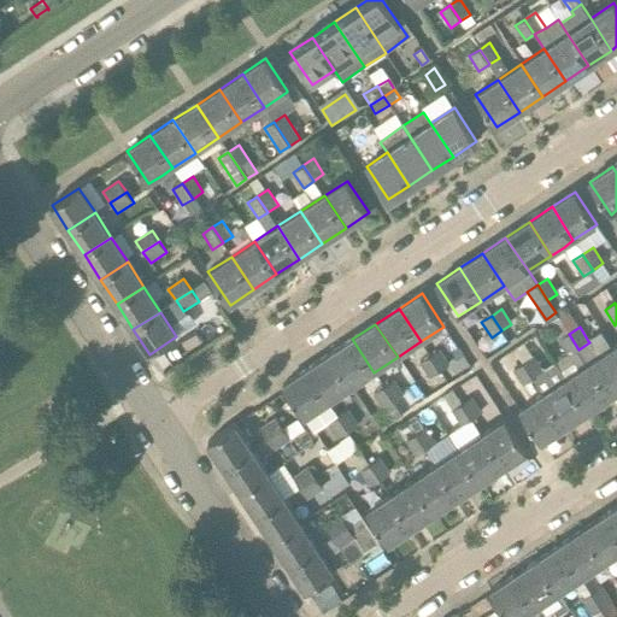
[(579,350),(569,334),(559,340),(569,356),(579,350)]
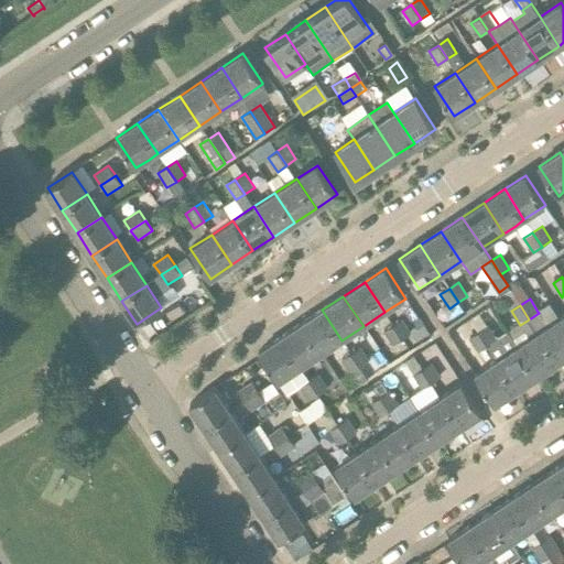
[(321,354),(342,340),(322,310),(301,324),(321,354)]
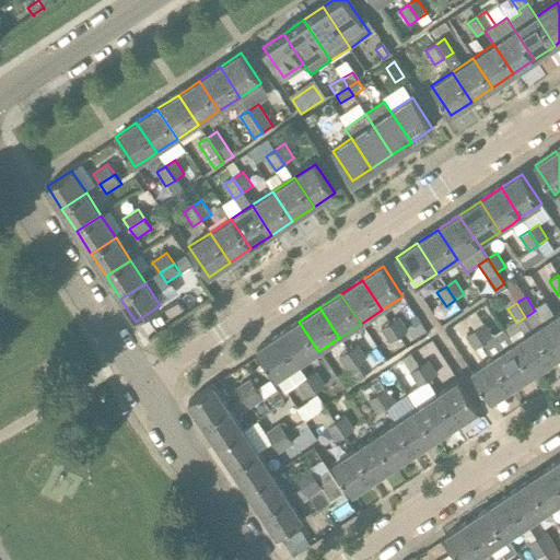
[(555,360),(559,356),(559,323),(555,316),(547,322),(537,307),(534,310),(535,311),(525,317),(534,329),(555,360)]
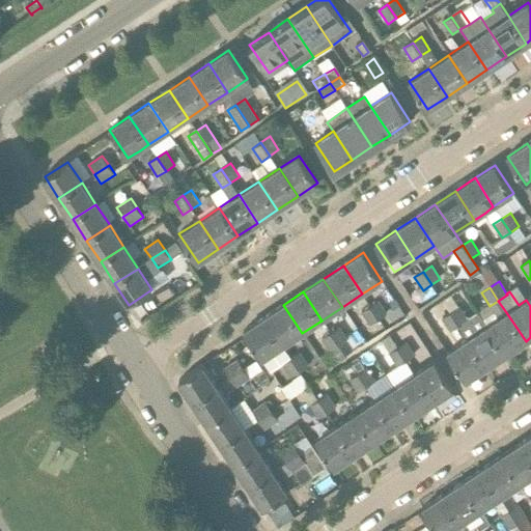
[(379,319),(388,314),(379,301),(369,306),(379,319)]
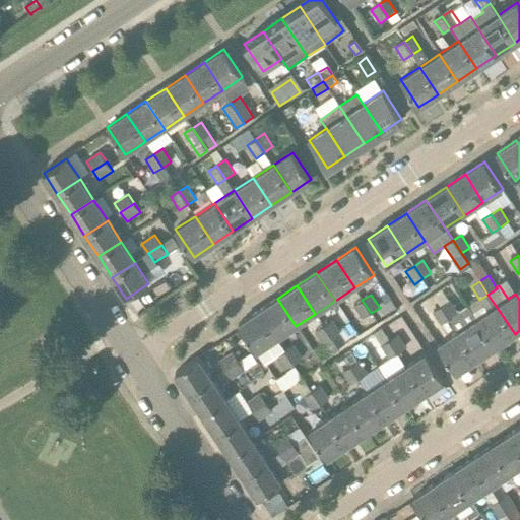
[(479,300),(469,307),(496,347),(515,334),(496,306),(488,295),(479,300)]
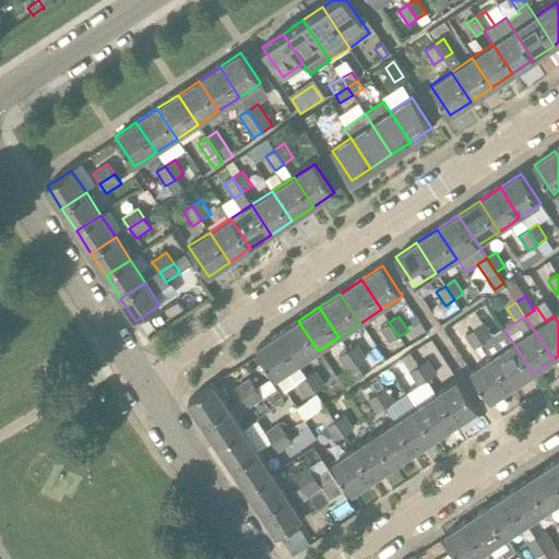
[(297,365),(318,351),(298,321),(277,335),(297,365)]
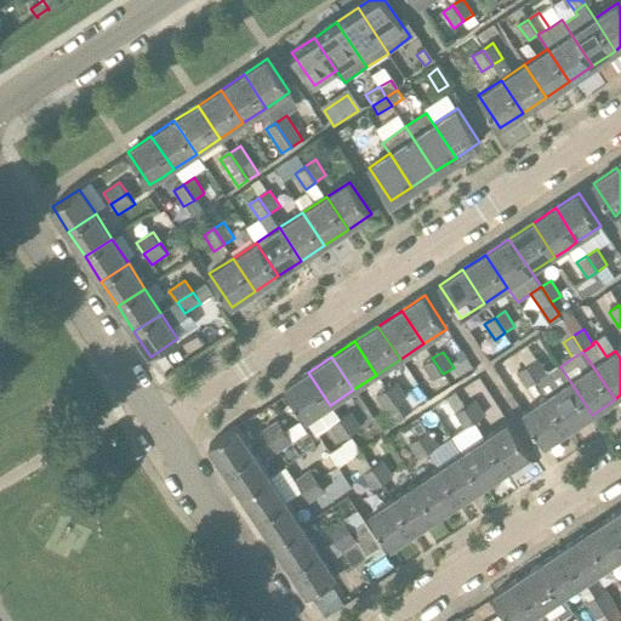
[(433,381),(443,374),(432,358),(422,365),(433,381)]
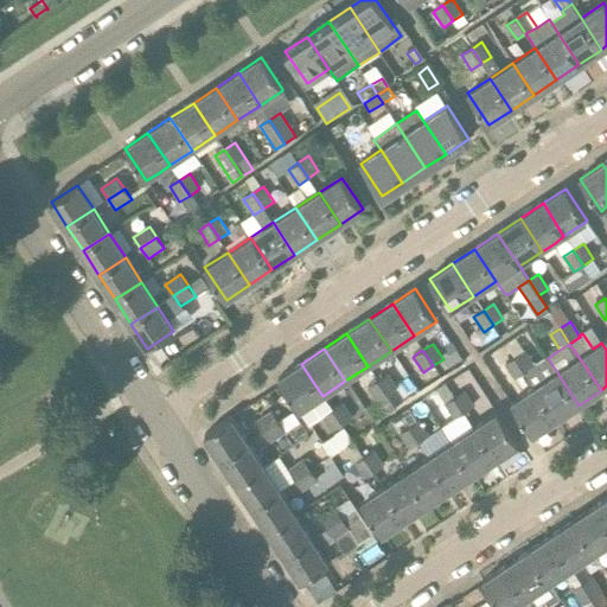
[(525,351),(516,357),(525,372),(535,366),(525,351)]
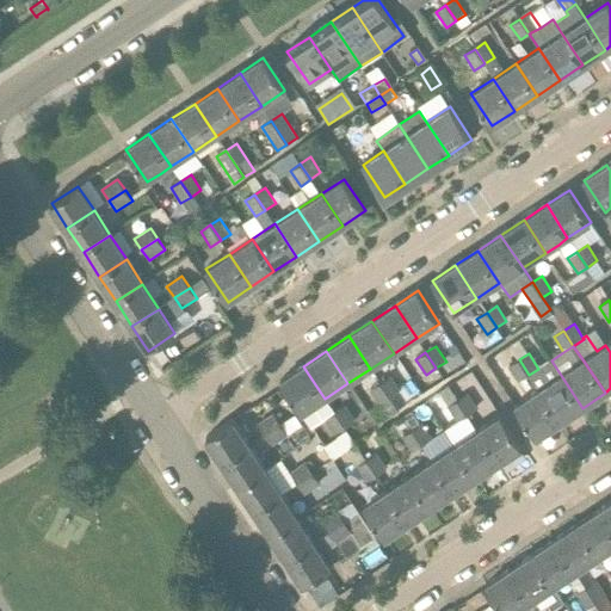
[(507,368),(518,382),(529,375),(519,359),(507,368)]
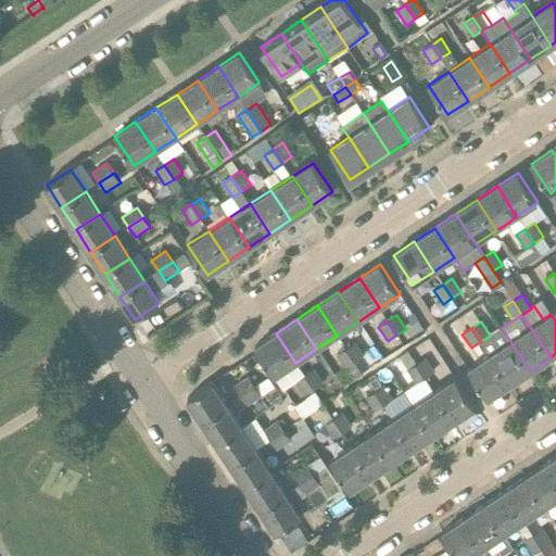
[(508,384),(530,371),(502,328),(490,336),(481,341),(490,354),(508,384)]
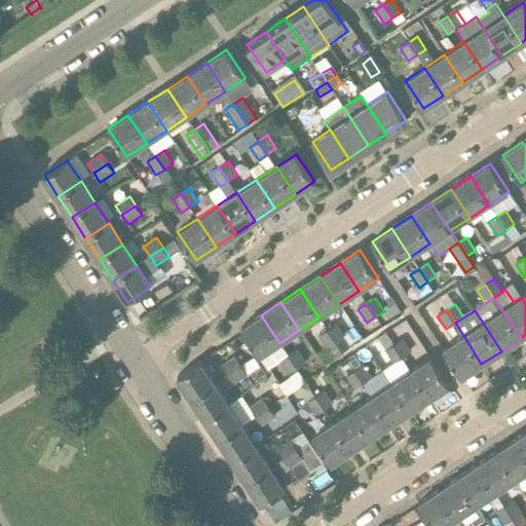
[(288,355),(279,343),(261,315),(241,329),(260,357),(268,369),(279,362),(288,355)]
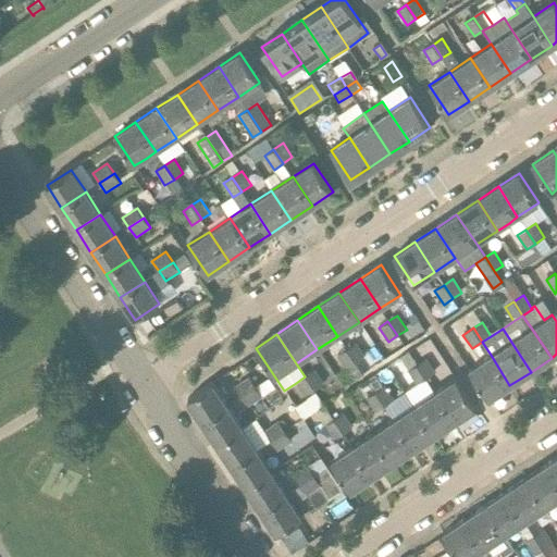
[(489,399),(509,385),(491,355),(482,342),(472,348),(480,361),(469,369),(489,399)]
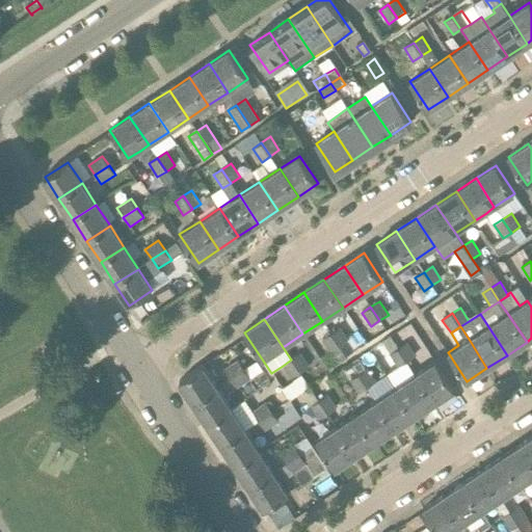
[(340,347),(348,341),(340,327),(330,334),(340,347)]
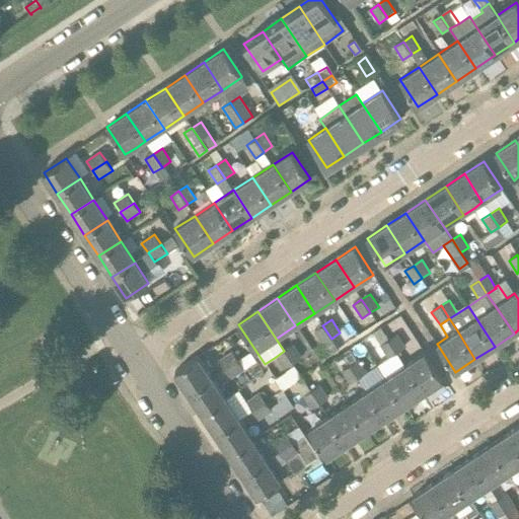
[(323,344),(331,339),(322,325),(314,330),(323,344)]
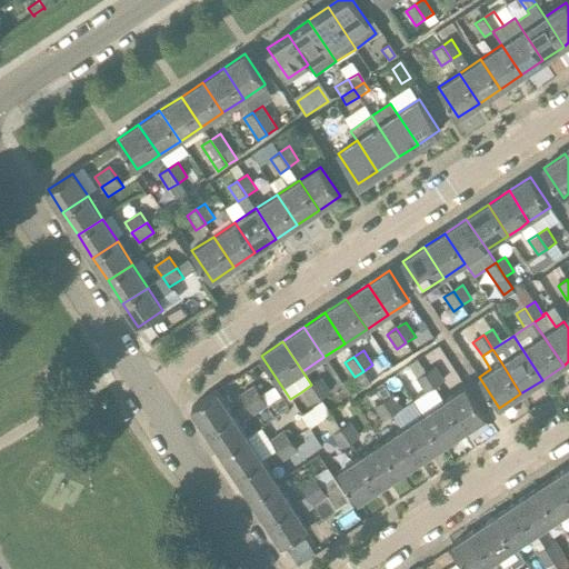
[(427,375),(437,389),(446,382),(436,368),(427,375)]
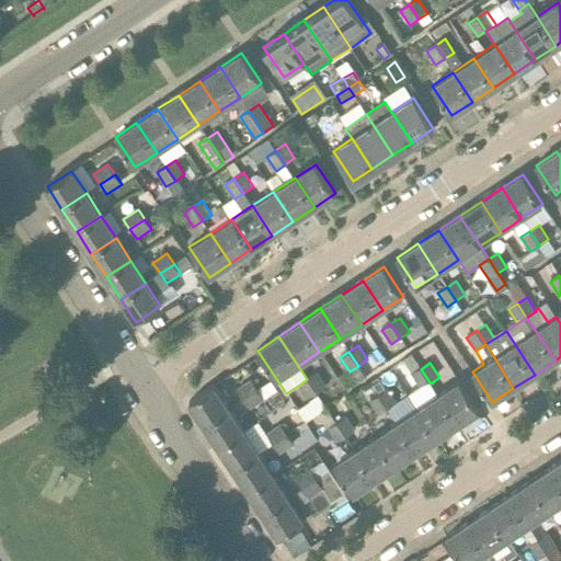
[(431,384),(421,369),(411,375),(421,389),(431,384)]
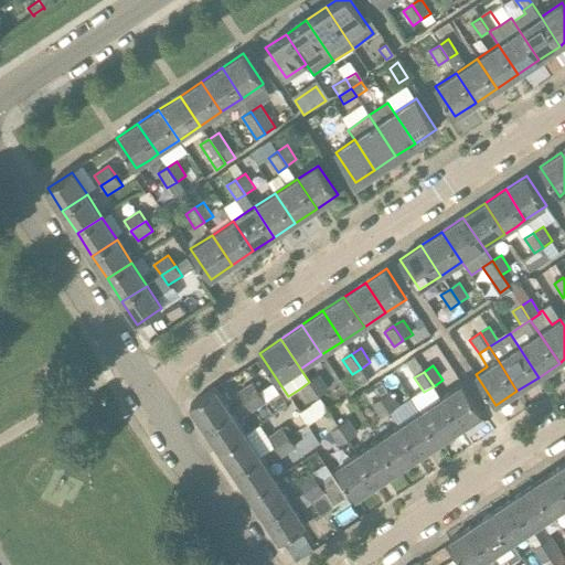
[(319,396),(328,390),(319,375),(309,382),(319,396)]
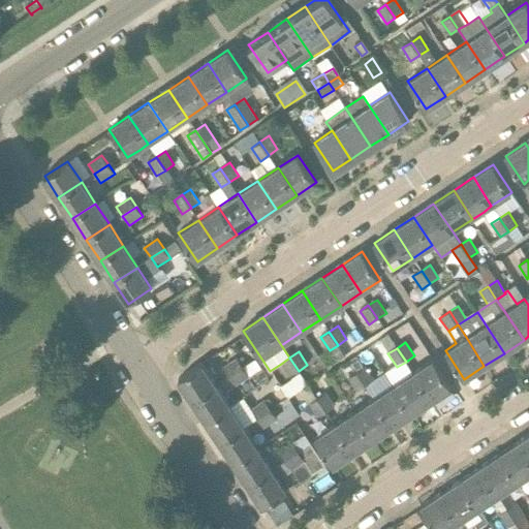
[(289,377),(299,371),(289,358),(281,364),(289,377)]
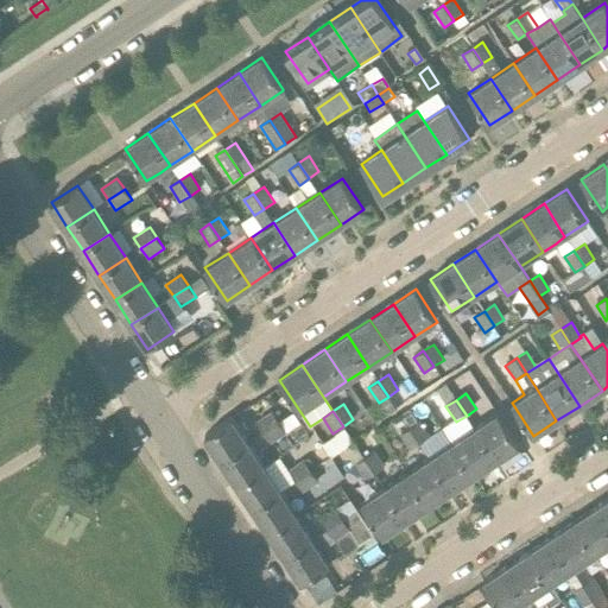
[(257,423),(264,434),(279,423),(272,412),(257,423)]
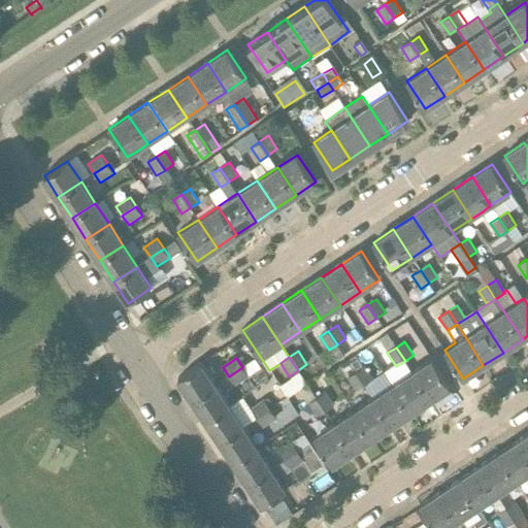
[(451,387),(432,358),(413,371),(431,399),(451,387)]
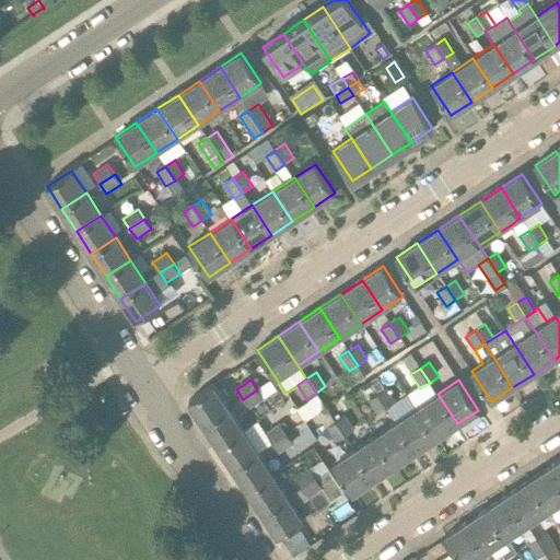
[(203,424),(229,408),(222,398),(213,385),(189,401),(203,424)]
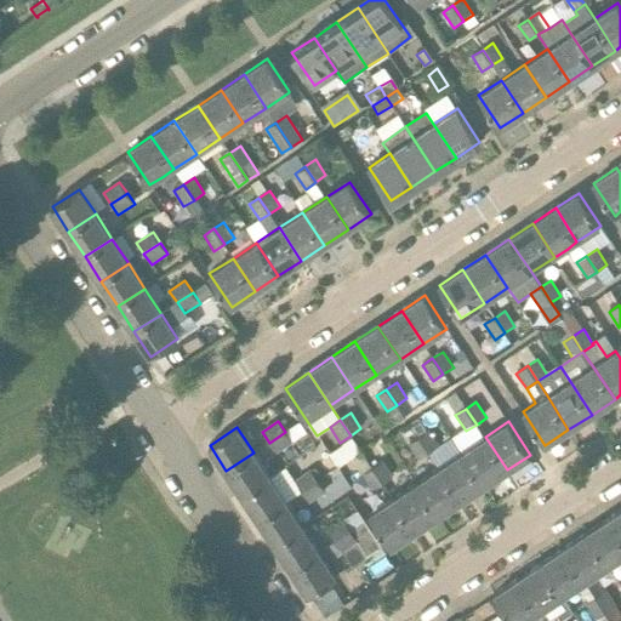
[(428,454),(439,446),(428,431),(419,438),(428,454)]
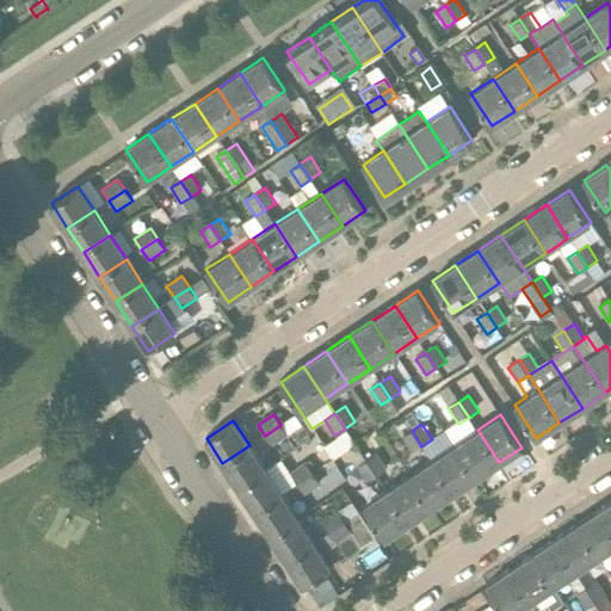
[(281,425),(265,436),(272,446),(284,438),(288,436),(284,431),(281,425)]
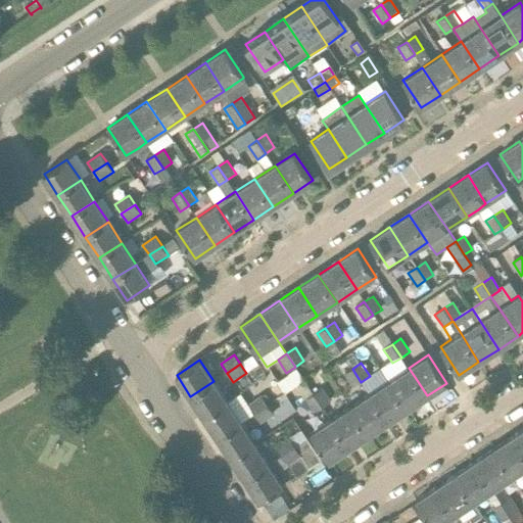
[(427,395),(409,368),(399,374),(388,381),(408,409),(427,395)]
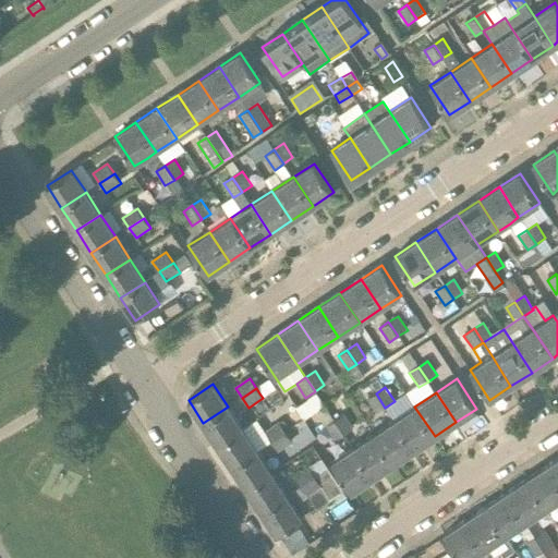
[(376,413),(385,408),(376,393),(367,399),(376,413)]
